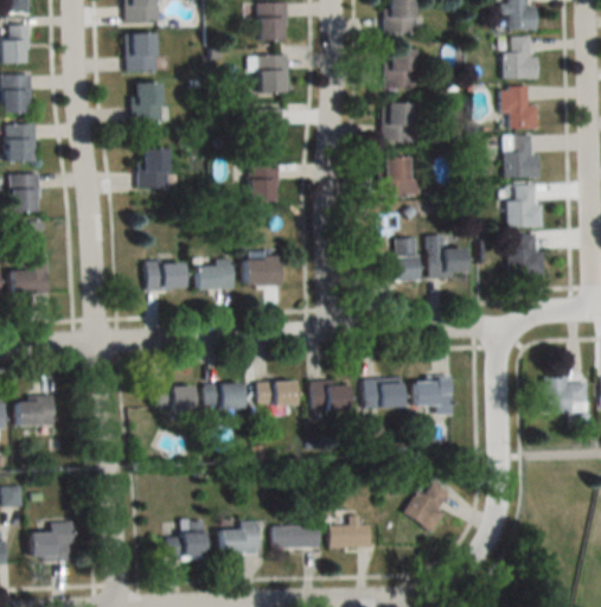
[(27,0),(5,0),(5,14),(29,14),(27,0)]
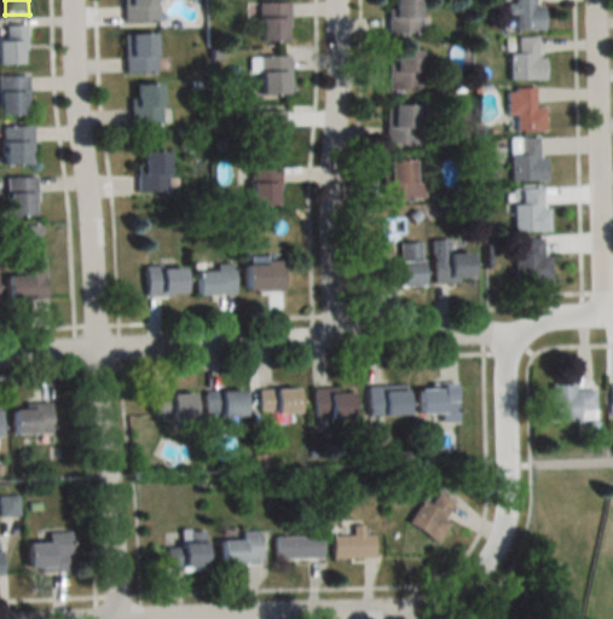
[(127,0),(127,22),(160,22),(158,0),(127,0)]
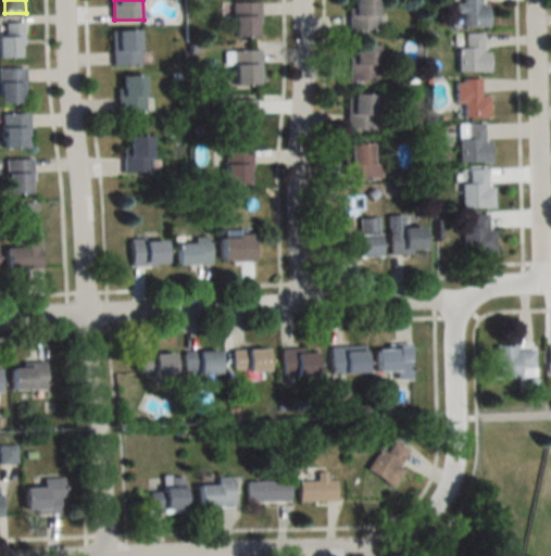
[(354,0),(354,30),(379,30),(379,0),(354,0)]
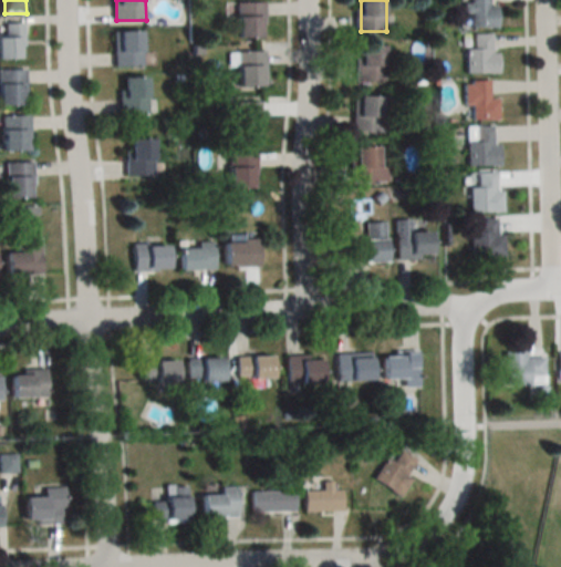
[(501,6),(491,6),(491,0),(474,0),(475,3),(467,3),(467,12),(475,12),(475,28),(501,28),(501,6)]
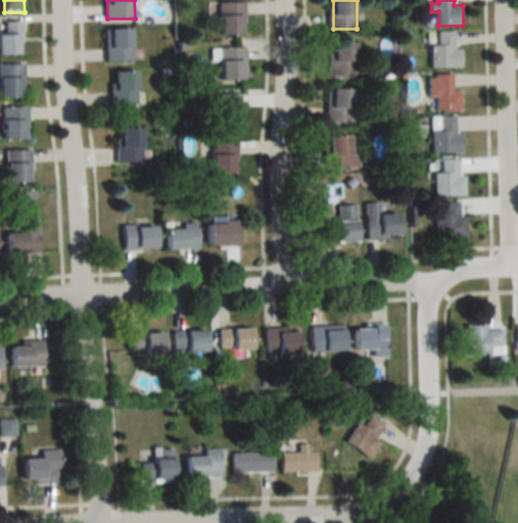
[(222,36),(247,36),(247,2),(222,2),(222,36)]
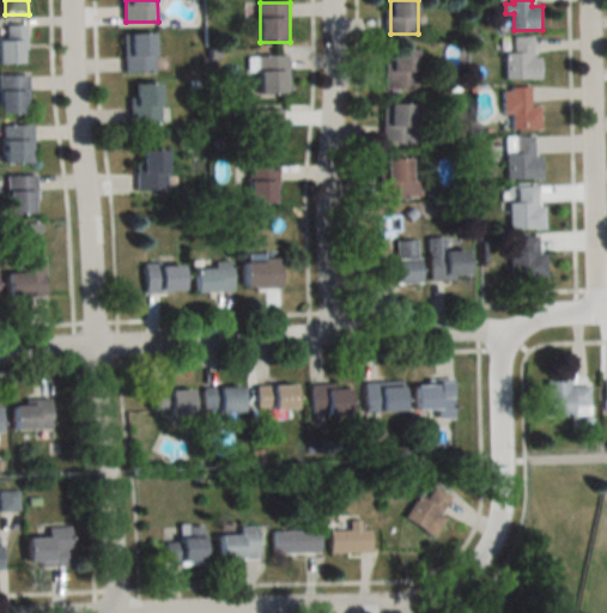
[(8,41),(0,40),(0,64),(30,65),(30,25),(8,25),(8,41)]
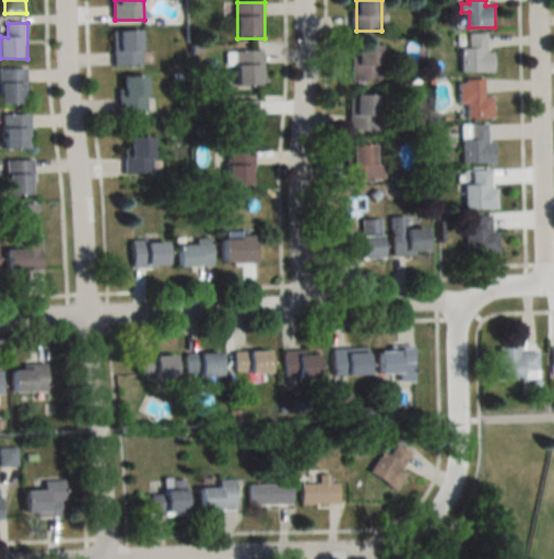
[(115,66),(143,66),(143,31),(115,31),(115,66)]
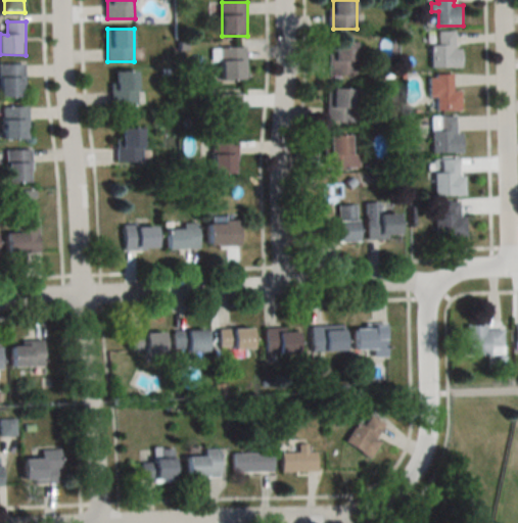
[(433,44),(433,67),(464,67),(464,47),(458,47),(458,32),(440,32),(440,44),(433,44)]
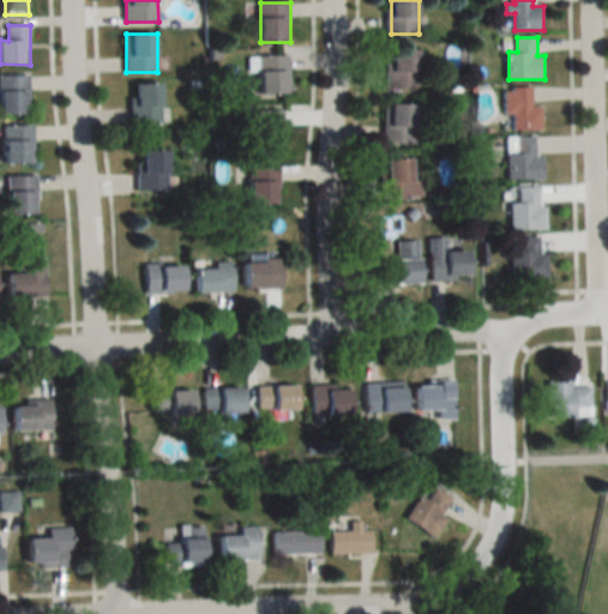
[(419,49),(390,49),(390,88),(419,88),(419,49)]
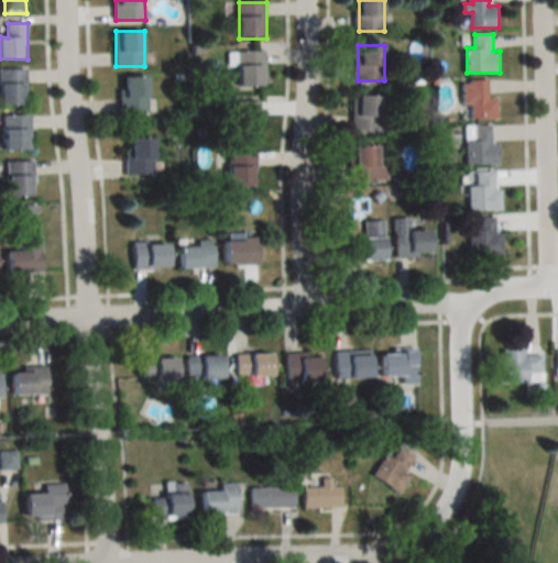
[(269,87),(269,52),(238,52),(238,87),(269,87)]
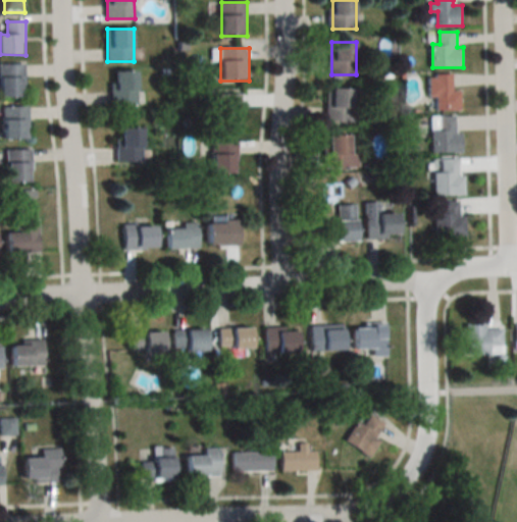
[(27,97),(27,63),(0,63),(0,97),(27,97)]
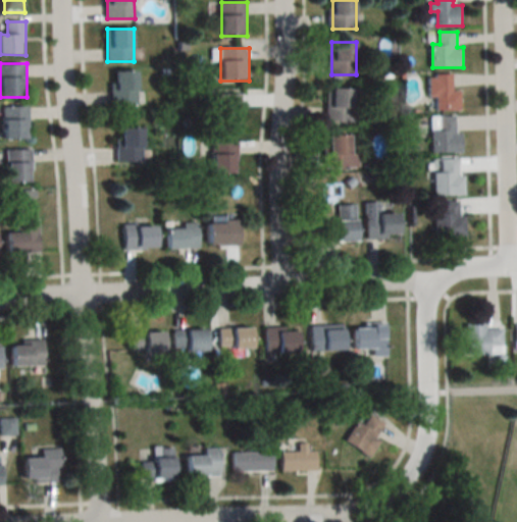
[(138,71),(112,71),(112,105),(138,105),(138,71)]
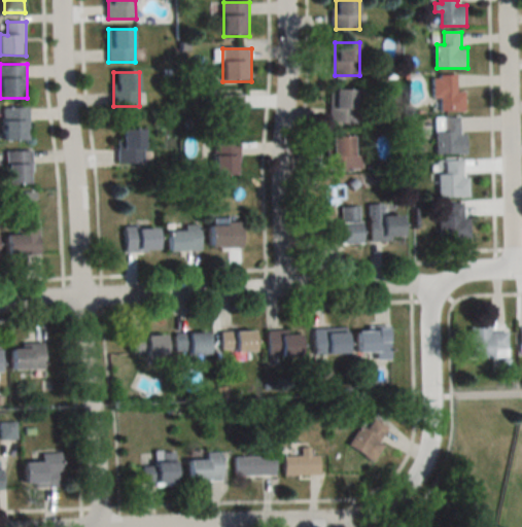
[(467,111),(467,92),(458,92),(458,75),(436,75),(436,99),(442,99),(442,111),(467,111)]
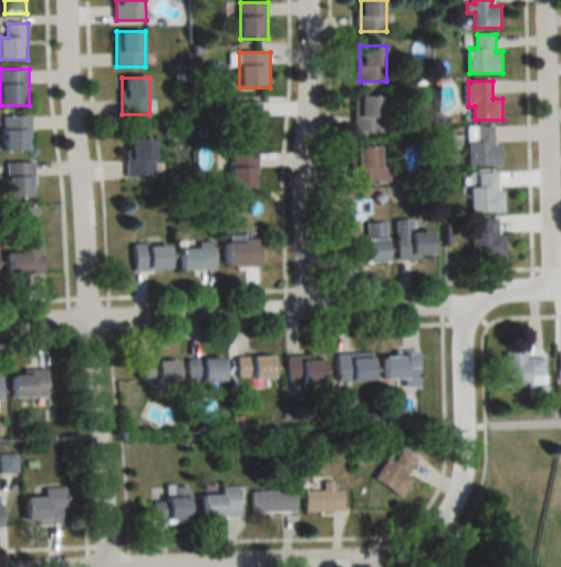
[(385,131),(385,95),(355,95),(355,131),(385,131)]
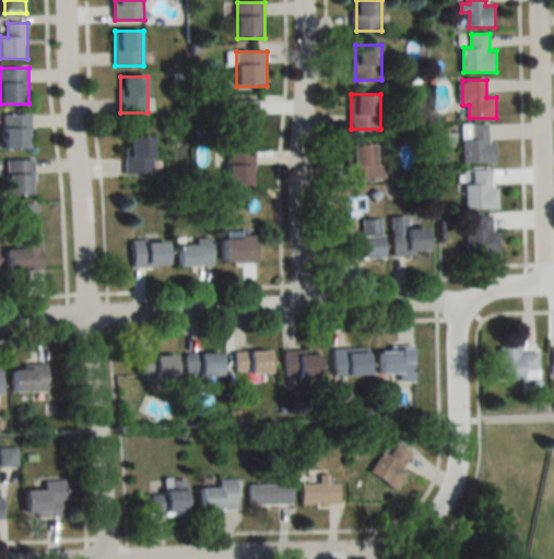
[(260,100),(227,100),(227,135),(260,135),(260,100)]
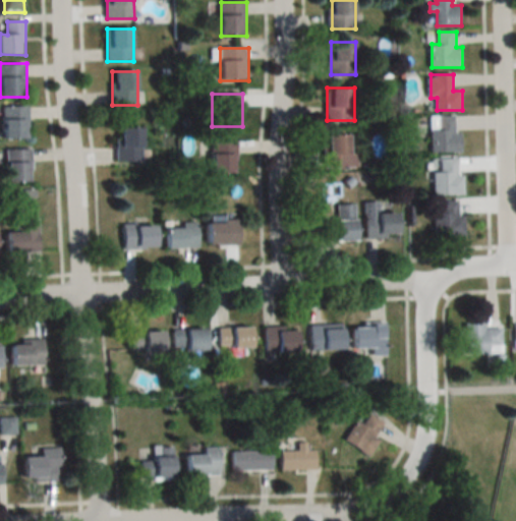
[(4,105),(4,138),(31,138),(31,105),(4,105)]
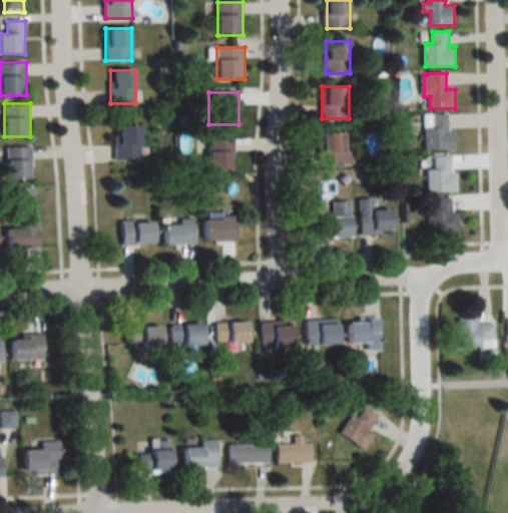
[(456,150),(456,129),(451,129),(451,114),(427,114),(427,150),(456,150)]
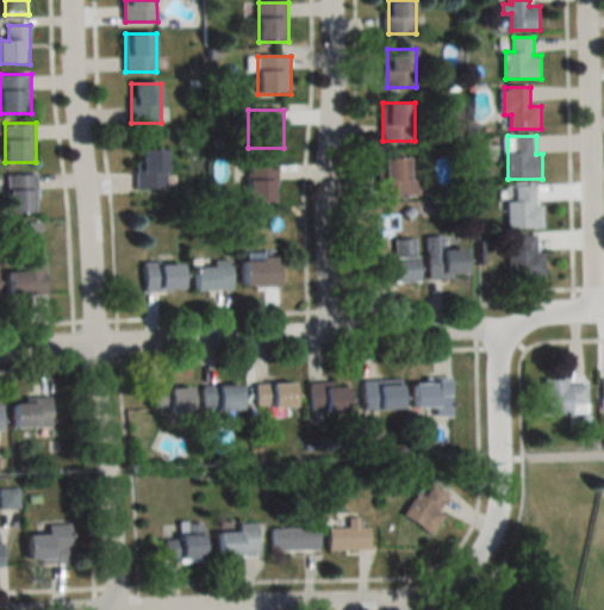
[(168,188),(168,149),(141,149),(141,188),(168,188)]
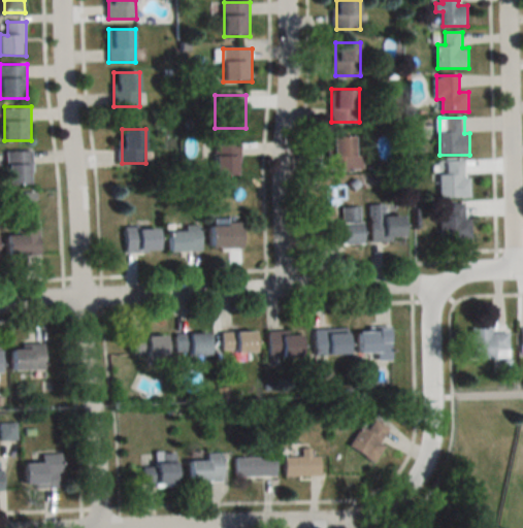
[(328,137),(328,169),(364,169),(364,155),(355,155),(355,137),(328,137)]
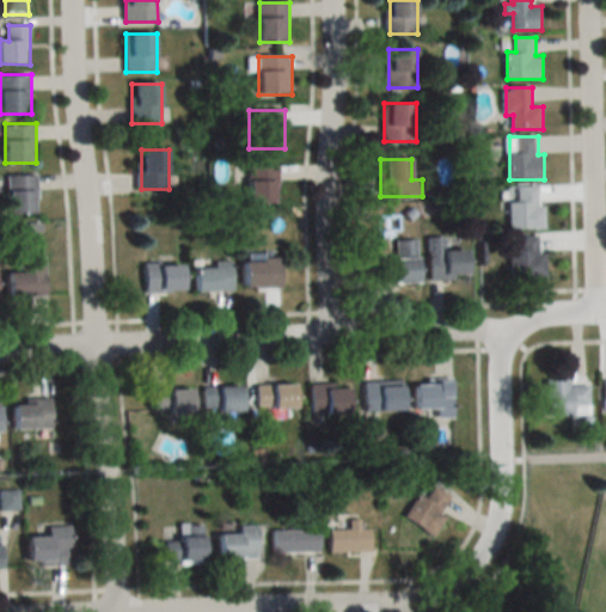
[(280,165),(250,165),(250,204),(280,204),(280,165)]
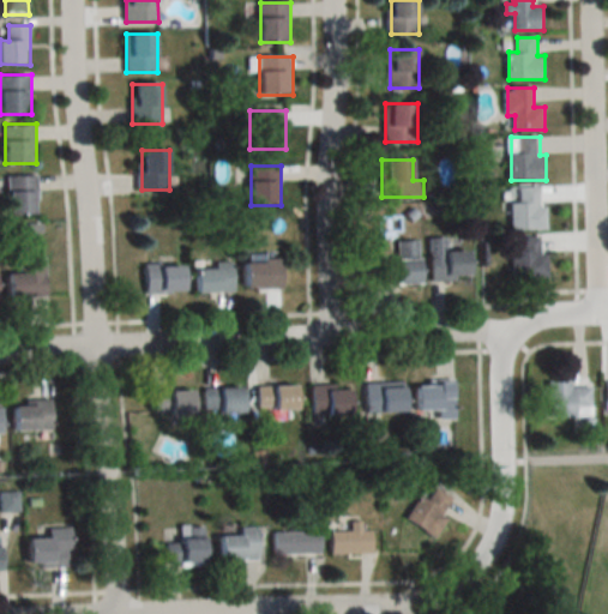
[(40,175),(10,175),(10,215),(40,215),(40,175)]
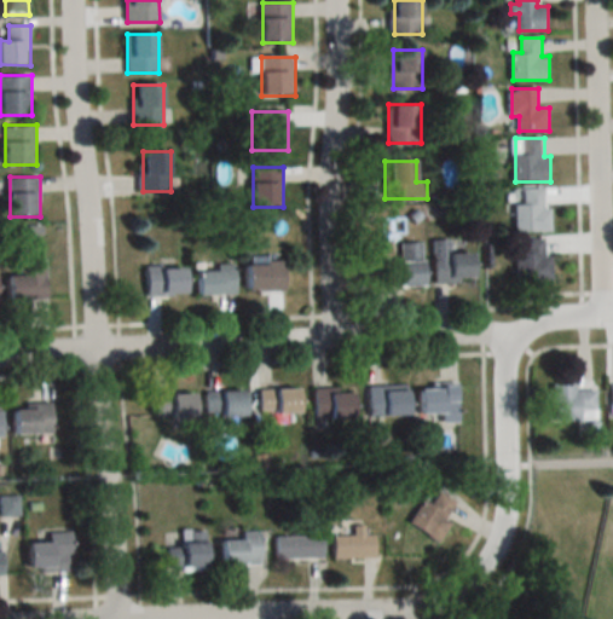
[(518,232),(554,232),(554,208),(547,208),(547,189),(518,189),(518,232)]
